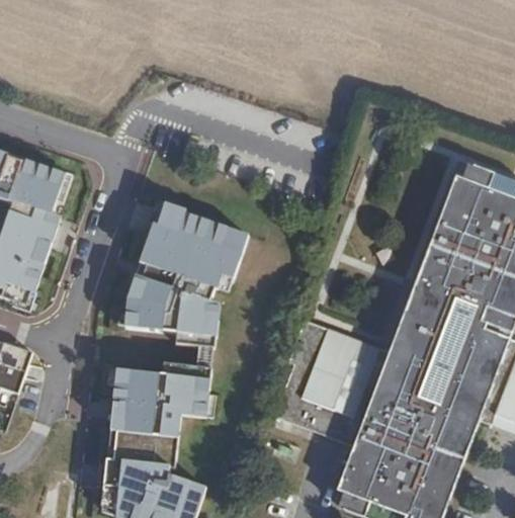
[(0,196),(10,200),(0,229),(0,295),(26,305),(31,291),(33,292),(60,216),(52,212),(66,172),(22,157),(21,159),(8,155),(9,153),(0,150),(0,196)]
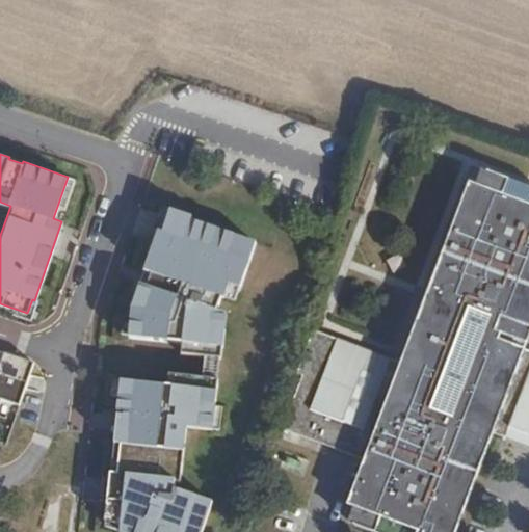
[(528,183),(484,165),(477,181),(528,202),(528,183)]
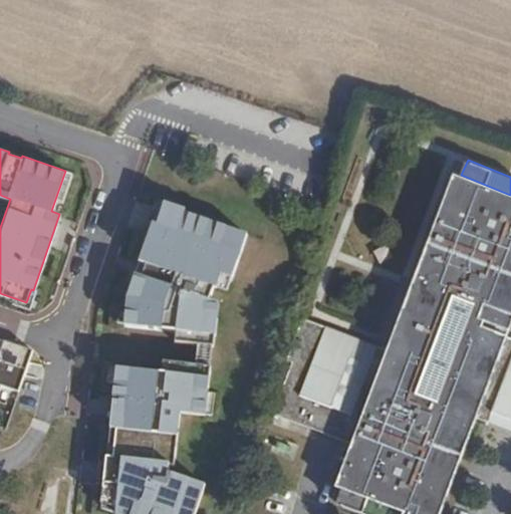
[(381,348),(295,313),(268,409),(345,440),(326,482),(333,485),(396,510),(394,513),(437,513),(475,424),(481,407),(510,420),(510,195),(461,175),(454,172),(381,348)]
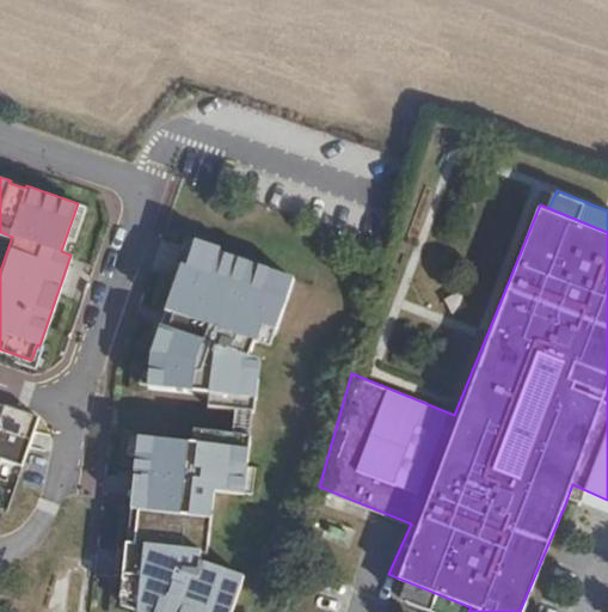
[(295,275),(194,242),(186,264),(182,277),(177,275),(166,308),(173,311),(167,325),(160,323),(152,348),(147,383),(209,391),(207,403),(234,407),(251,409),(253,409),(259,356),(251,353),(256,340),(260,340),(265,324),(270,308),(283,313),(295,275)]
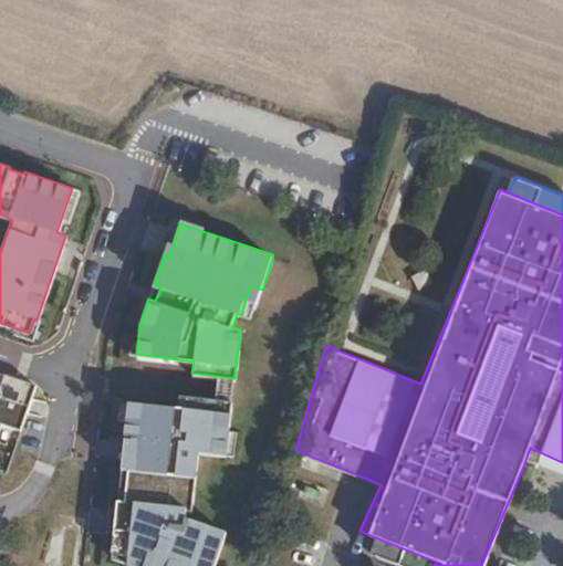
[(168,257),(173,244),(168,242),(164,254),(168,257)]
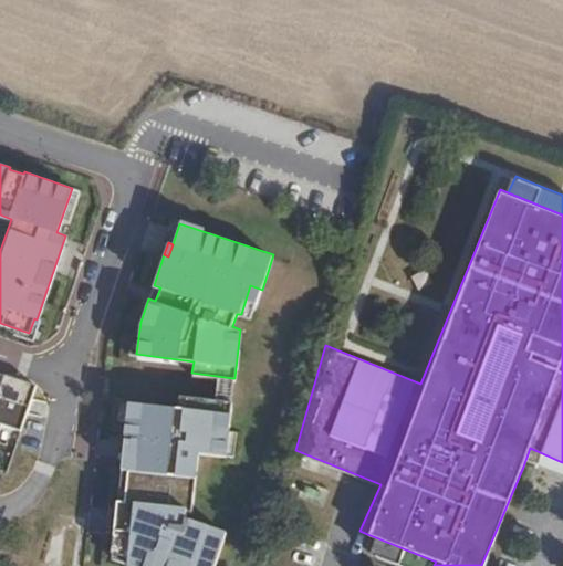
[(154,285),(148,299),(155,301),(160,287),(154,285)]
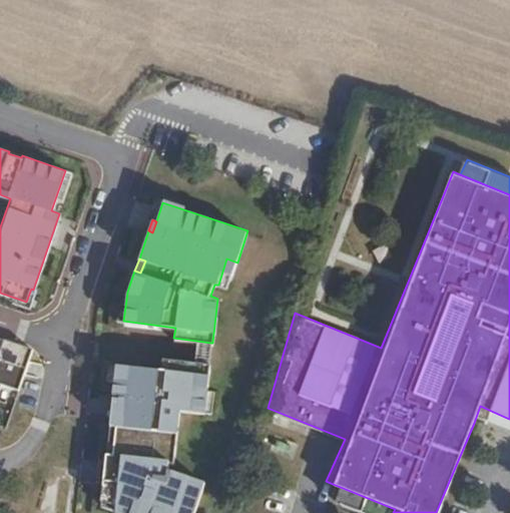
[(237,263),(226,259),(222,272),(232,275),(237,263)]
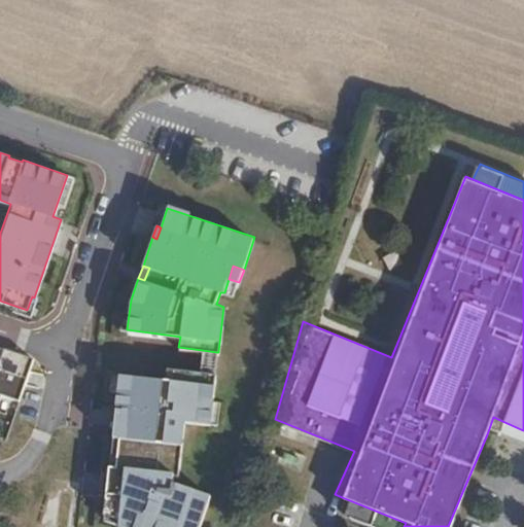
[(0,390),(15,395),(30,353),(0,343),(0,390)]
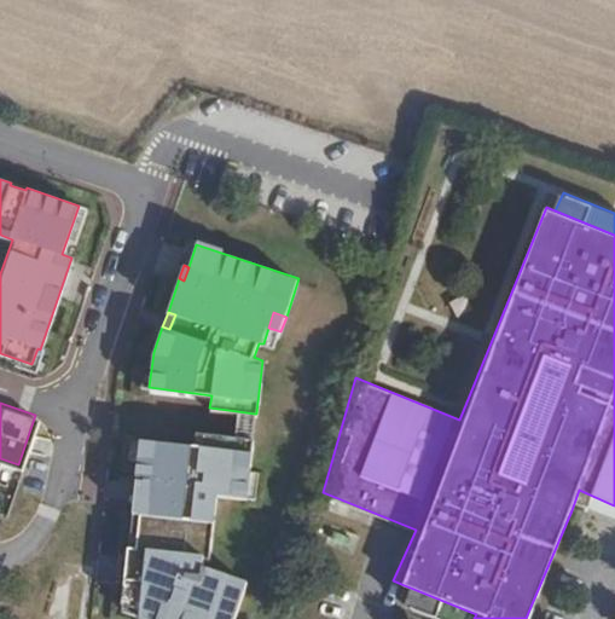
[(254,414),(237,411),(235,435),(251,438),(254,414)]
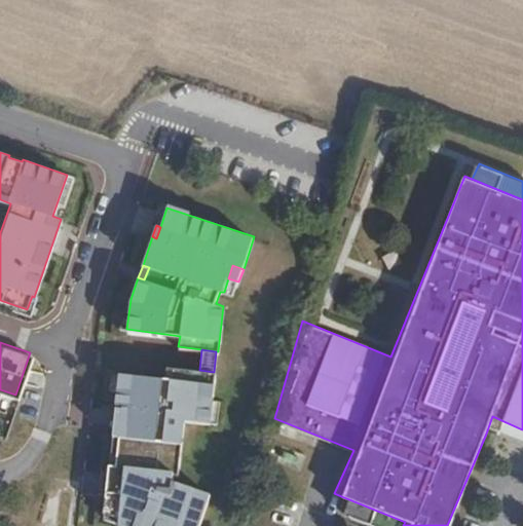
[(114,407),(121,407),(119,426),(112,425),(111,436),(117,436),(114,465),(107,464),(106,468),(207,501),(209,495),(171,480),(172,474),(177,474),(183,419),(209,422),(215,372),(214,372),(199,370),(165,366),(164,378),(118,373),(114,407)]
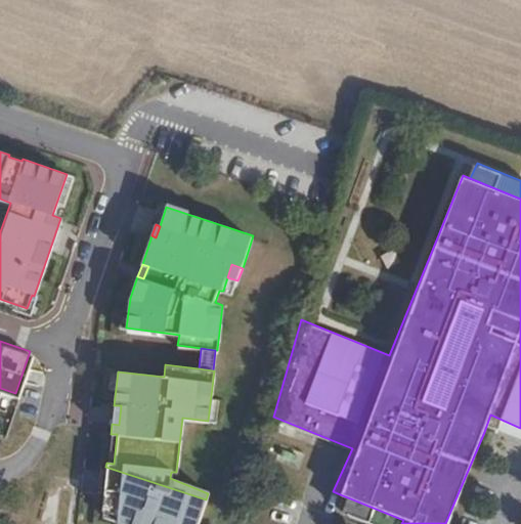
[(121,405),(114,405),(112,424),(119,425),(121,405)]
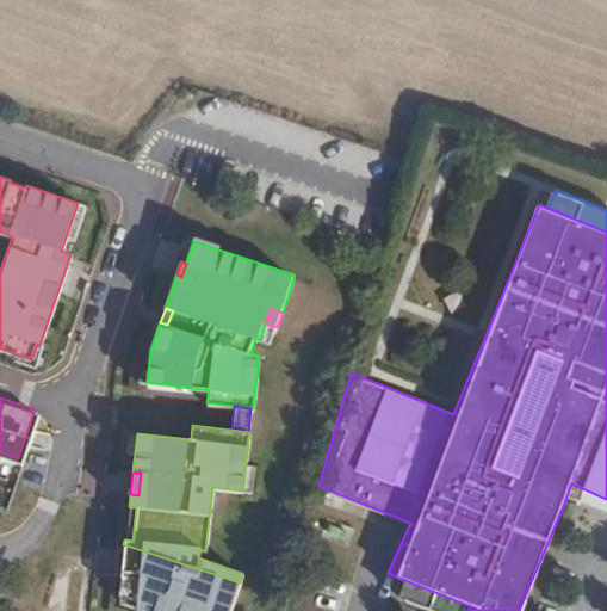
[(606,499),(571,483),(564,504),(606,522),(606,499)]
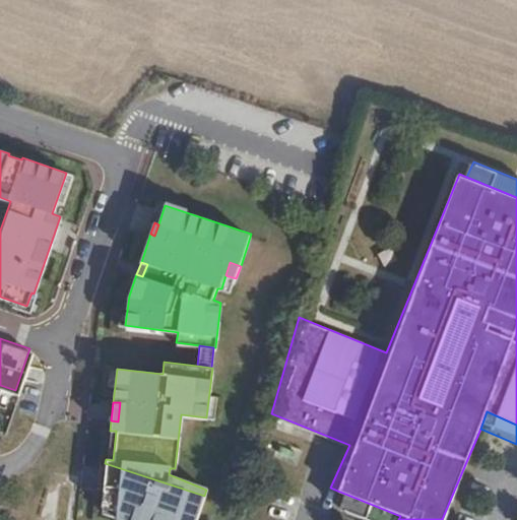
[(116,431),(110,431),(106,459),(113,460),(116,431)]
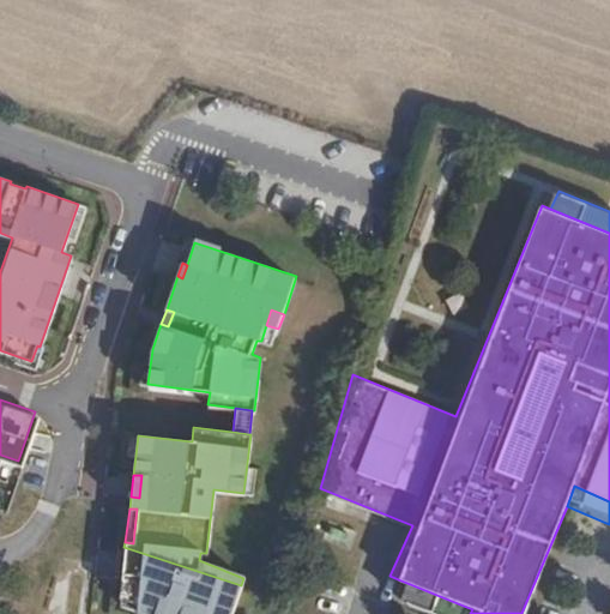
[(230,613),(241,585),(124,547),(121,576),(118,597),(136,605),(136,612),(142,613),(230,613)]
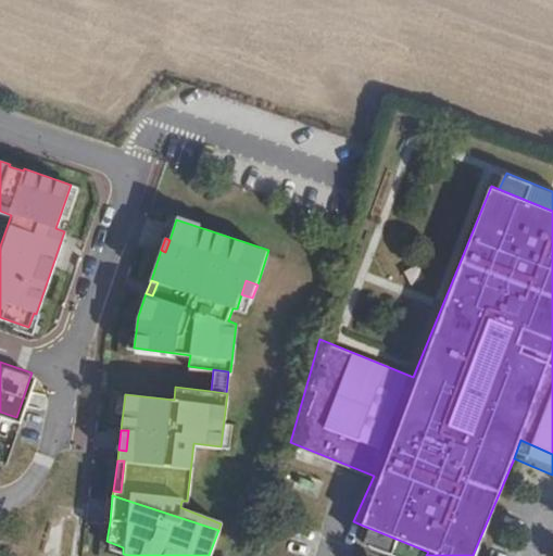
[(426,555),(428,552),(361,525),(353,543),(386,555),(426,555)]
